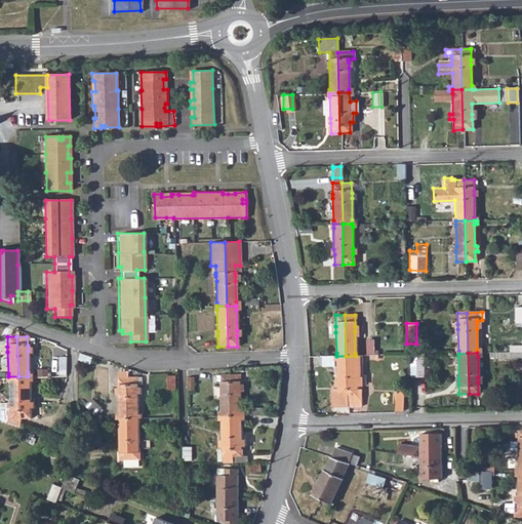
[(346,356),(336,356),(336,360),(336,381),(336,387),(336,389),(330,389),(330,397),(346,397),(346,356)]
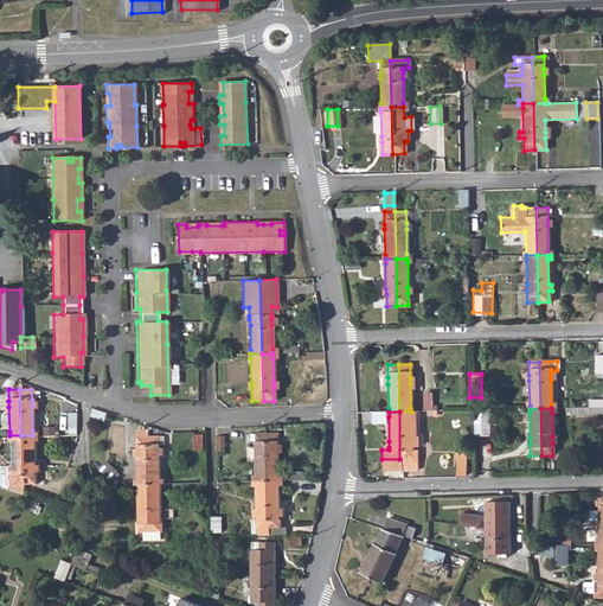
[(411,412),(399,412),(399,459),(401,471),(415,470),(415,450),(411,450),(411,447),(416,446),(416,412),(415,412),(411,412)]
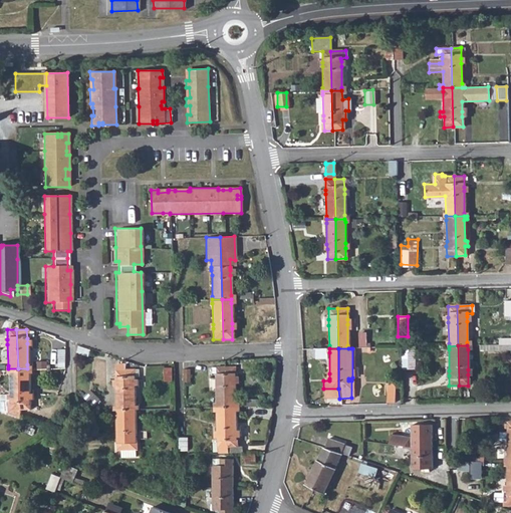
[(414,367),(415,350),(402,349),(401,366),(414,367)]
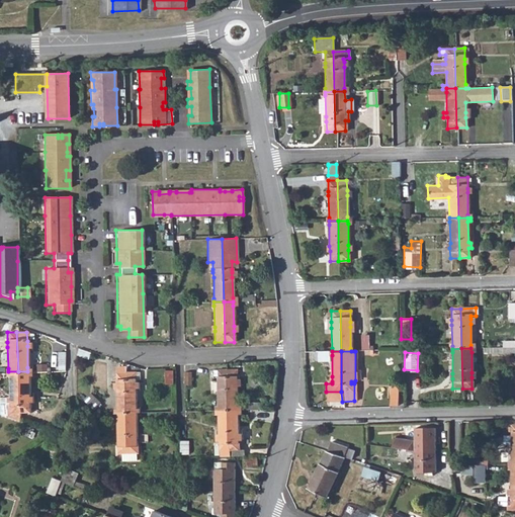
[(123,366),(114,366),(114,383),(114,389),(115,410),(115,413),(125,413),(123,372),(123,366)]
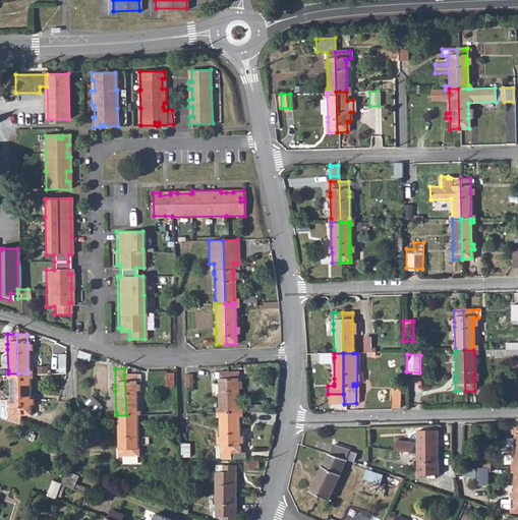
[(238,437),(238,415),(240,415),(240,408),(238,408),(237,388),(240,387),(240,383),(236,383),(236,372),(217,372),(217,383),(214,383),(214,388),(217,388),(218,409),(215,409),(215,412),(215,416),(218,416),(218,438),(215,438),(215,443),(218,443),(219,452),(228,452),(239,452),(239,442),(241,442),(241,437),(238,437)]
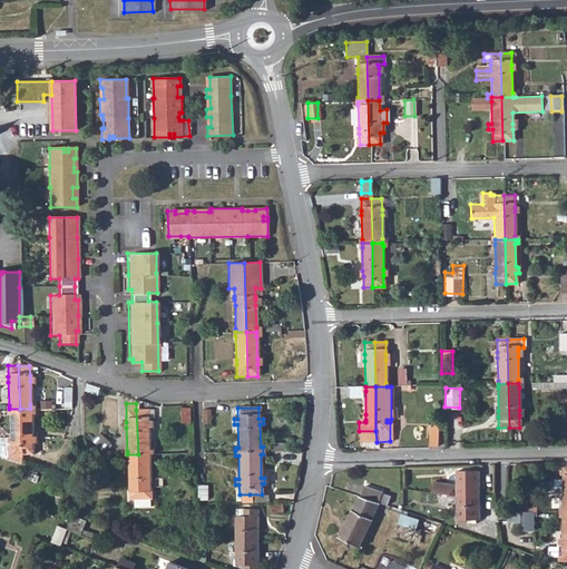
[(20,409),(9,409),(9,413),(10,437),(10,442),(10,453),(21,452),(20,409)]
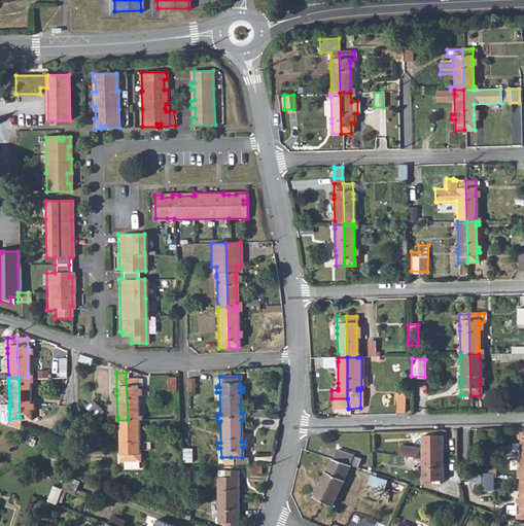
[(28,378),(19,378),(20,418),(29,418),(29,408),(29,402),(28,381),(28,378)]
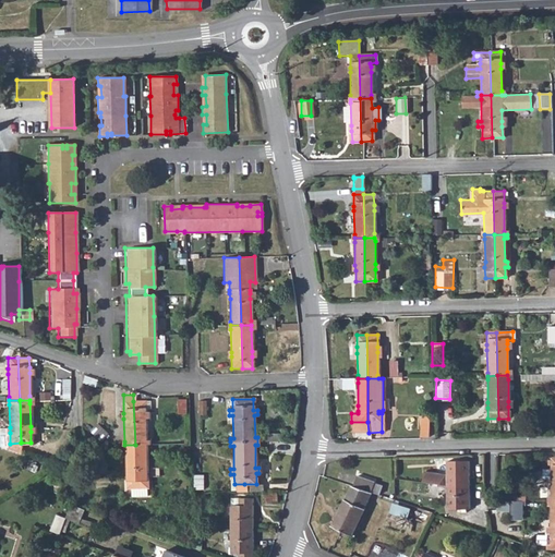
[(144,401),(133,401),(135,445),(145,444),(145,440),(144,418),(144,412),(144,401)]
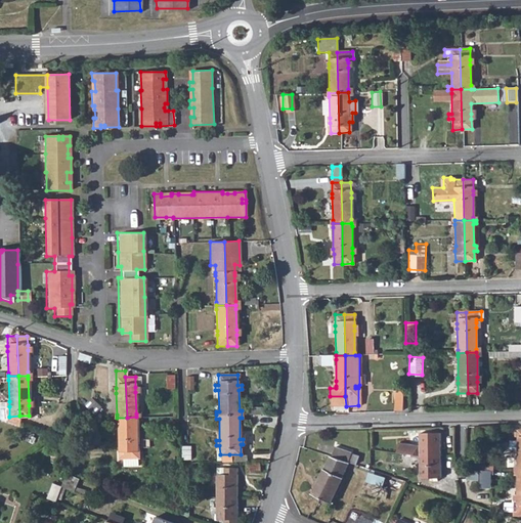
[(89,398),(82,404),(92,413),(98,407),(89,398)]
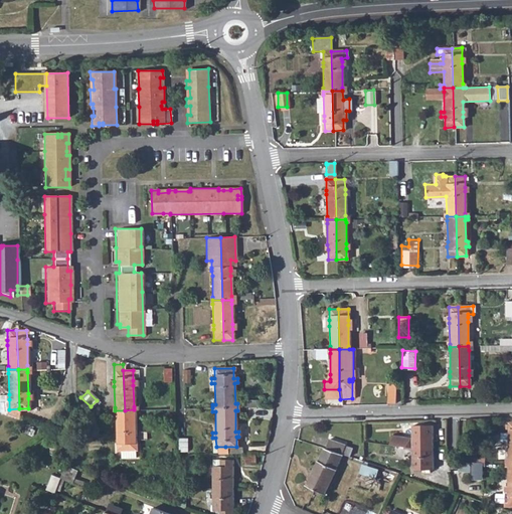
[(134,409),(125,410),(126,457),(134,457),(134,450),(135,450),(135,440),(134,435),(134,413),(134,409)]
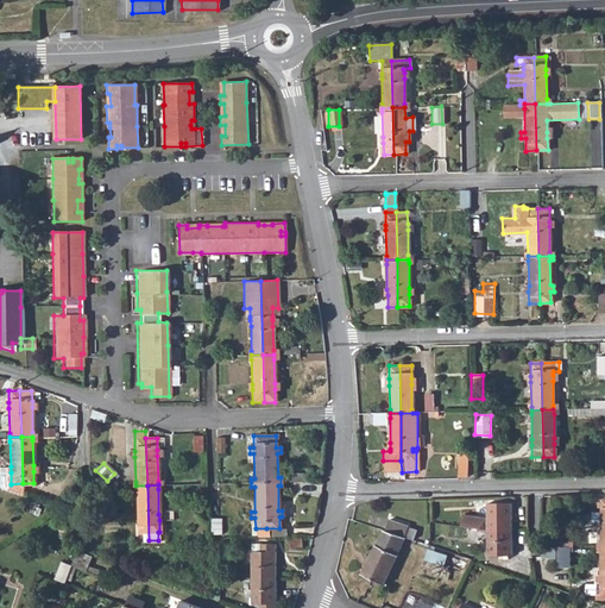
[(147,486),(136,486),(136,489),(137,514),(137,520),(137,532),(140,532),(140,540),(149,540),(147,486)]
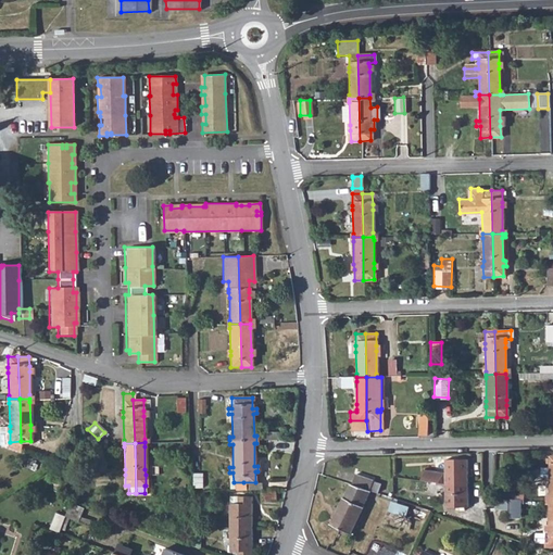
[(552,456),(548,457),(548,468),(548,472),(543,472),(539,472),(539,482),(548,482),(548,495),(548,499),(552,499),(552,456)]
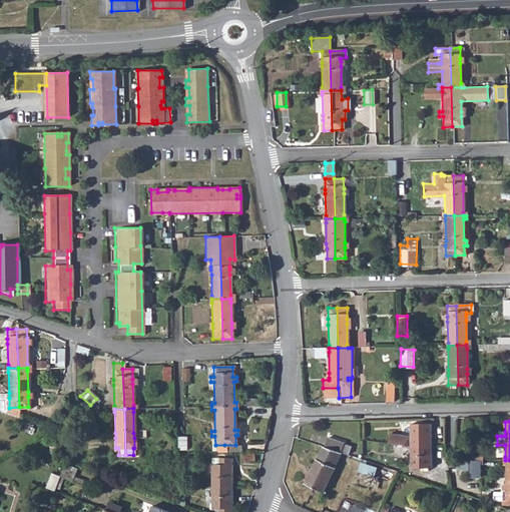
[(387,443),(409,446),(429,446),(429,424),(408,424),(409,436),(388,433),(387,443)]
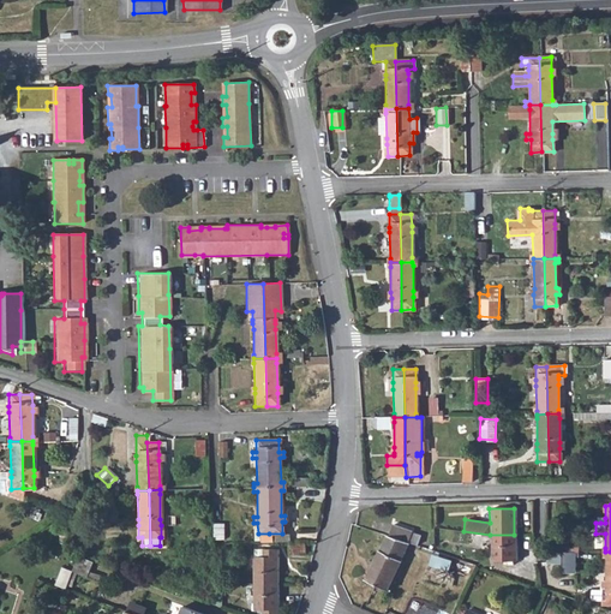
[(393,523),(388,534),(408,542),(413,531),(393,523)]
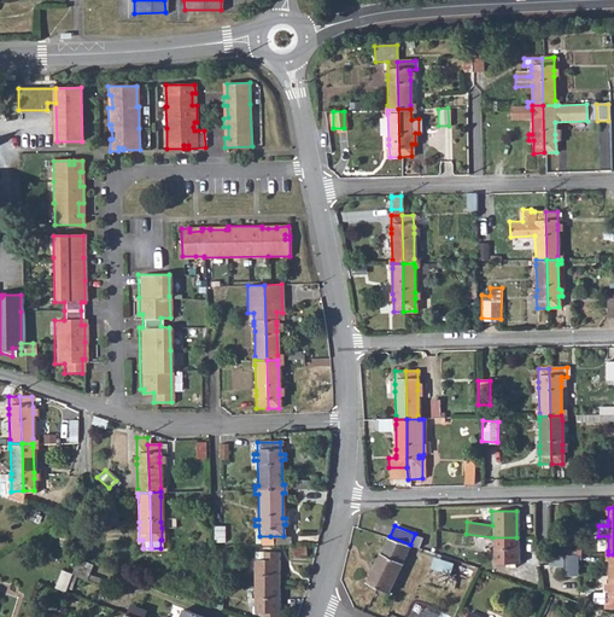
[(556,529),(547,529),(547,545),(556,545),(556,529)]
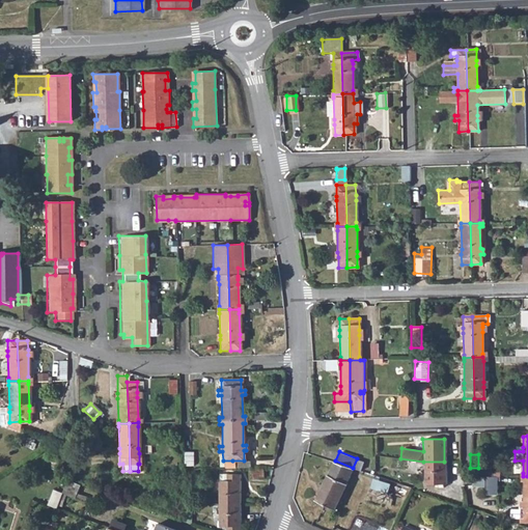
[(335,461),(334,461),(315,499),(335,508),(353,468),(335,461)]
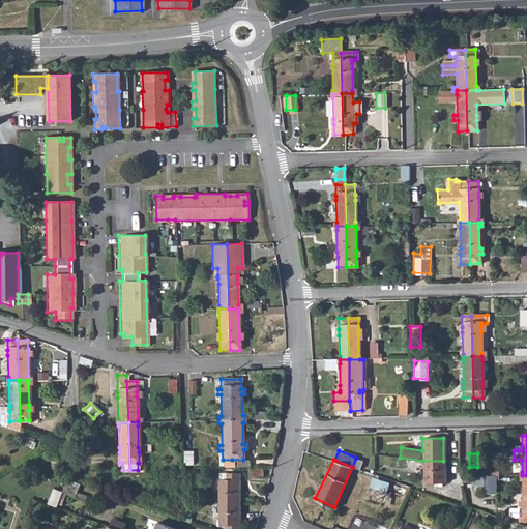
[(443,461),(422,461),(422,483),(444,482),(443,461)]
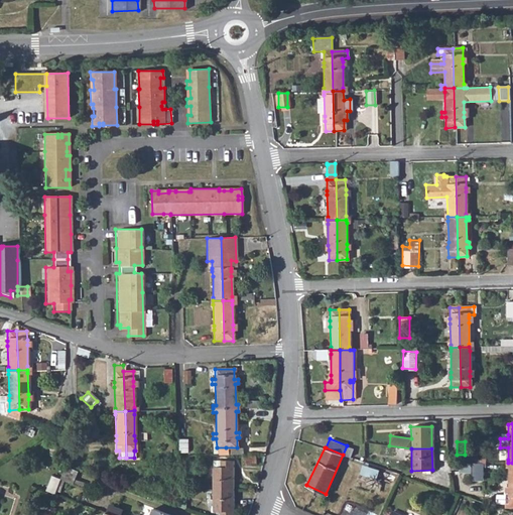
[(211,466),(211,488),(231,488),(232,460),(219,460),(219,466),(211,466)]
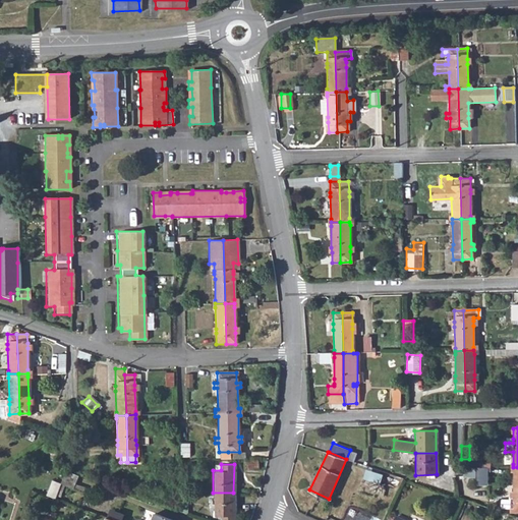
[(486,471),(486,467),(473,467),(473,476),(478,476),(478,480),(485,481),(486,471)]
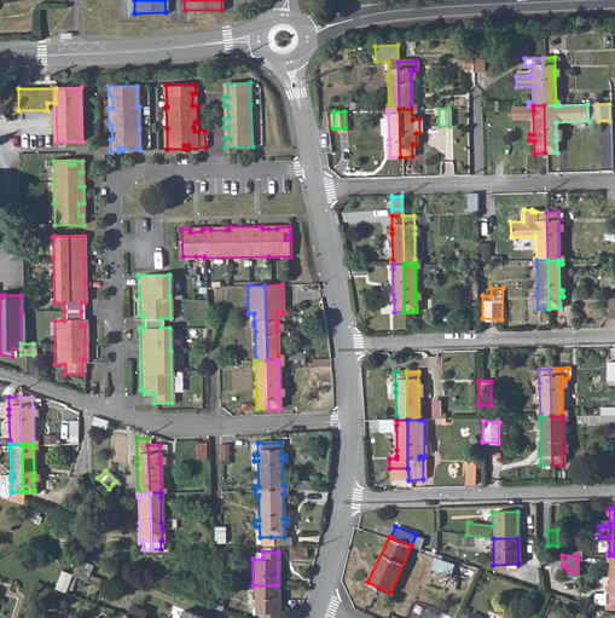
[(614,555),(609,555),(609,560),(609,585),(609,591),(604,591),(602,591),(602,594),(592,594),(591,604),(602,605),(602,610),(614,610),(614,555)]
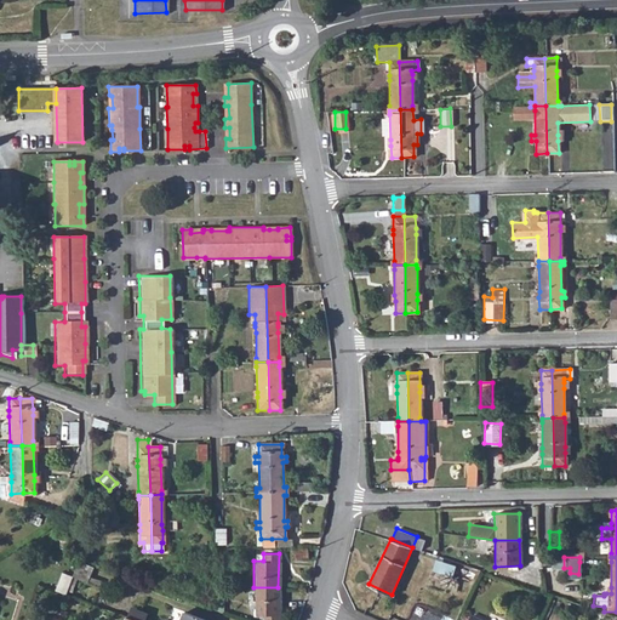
[(62,573),(56,591),(66,595),(73,576),(62,573)]
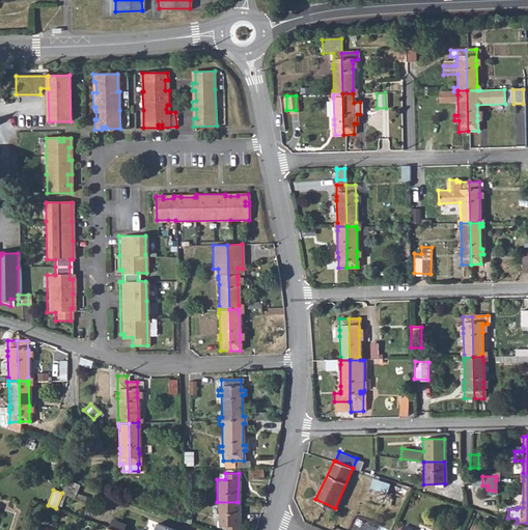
[(91,491),(87,503),(100,507),(104,495),(91,491)]
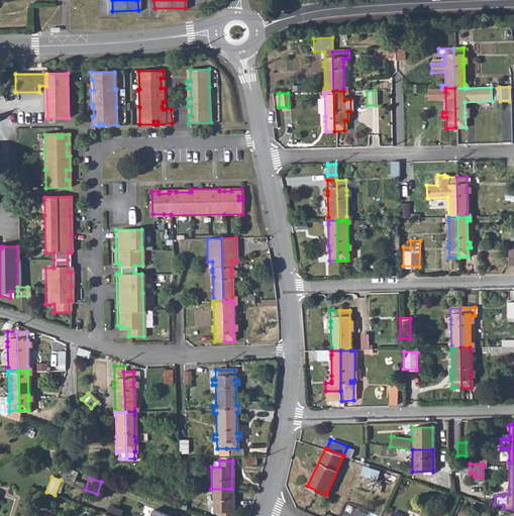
[(232,515),(231,489),(211,489),(212,511),(219,511),(219,515),(232,515)]
